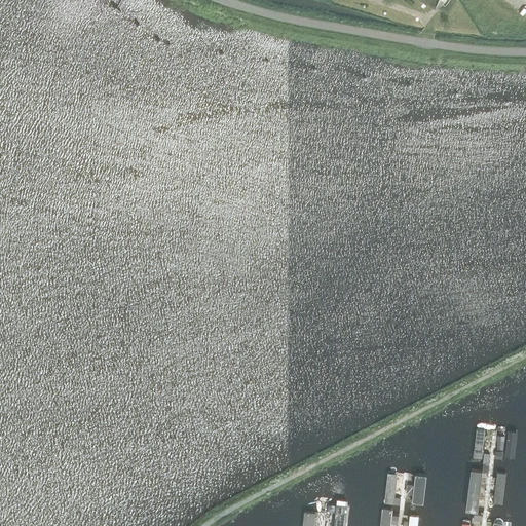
[(476,429),(473,458),(482,460),(485,430),(476,429)]
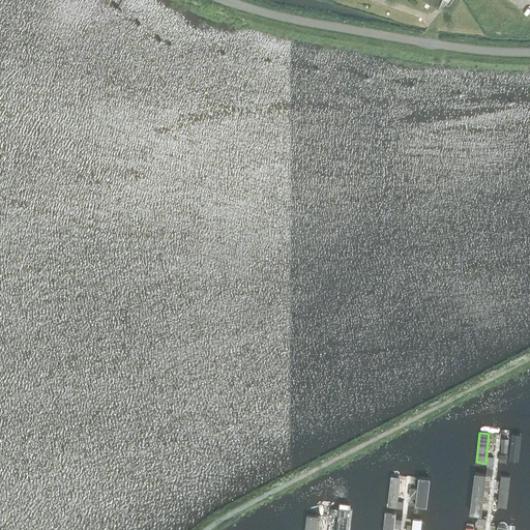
[(510,435),(506,463),(516,464),(519,436),(510,435)]
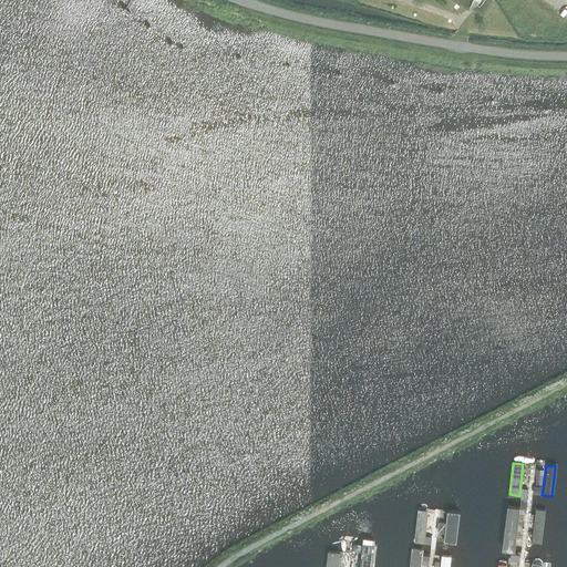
[(536,503),(531,544),(540,545),(546,504),(536,503)]
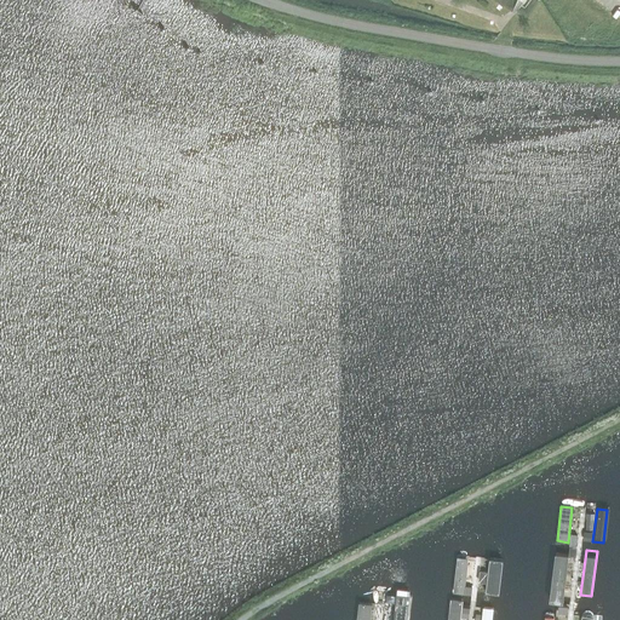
[(555,557),(550,606),(563,607),(569,558),(555,557)]
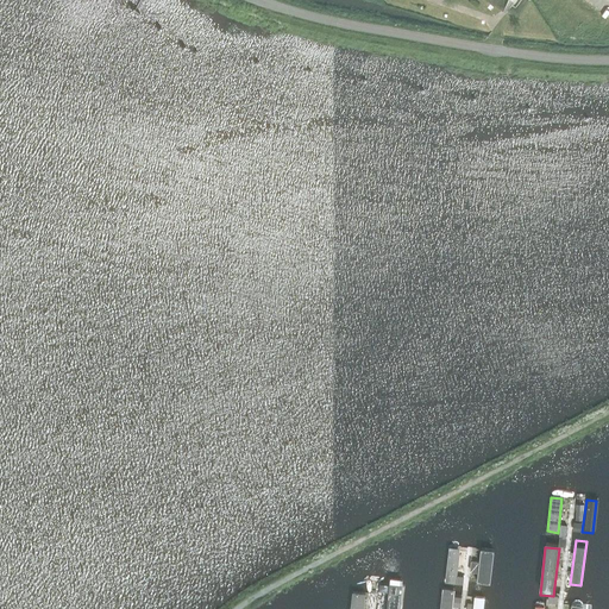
[(450,550),(445,584),(456,585),(457,584),(457,577),(460,551),(450,550)]
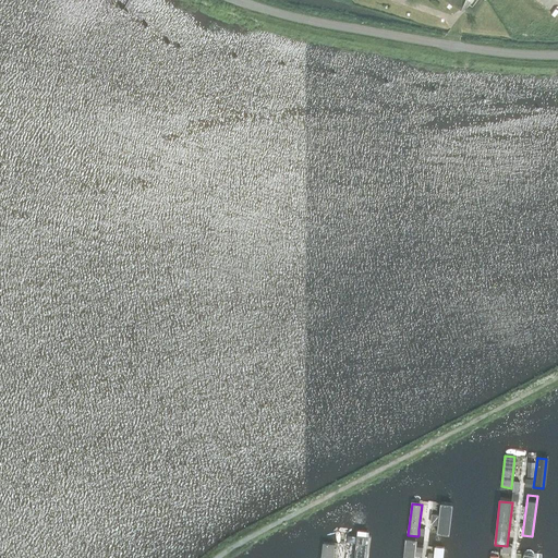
[(441,504),(437,535),(448,536),(451,506),(441,504)]
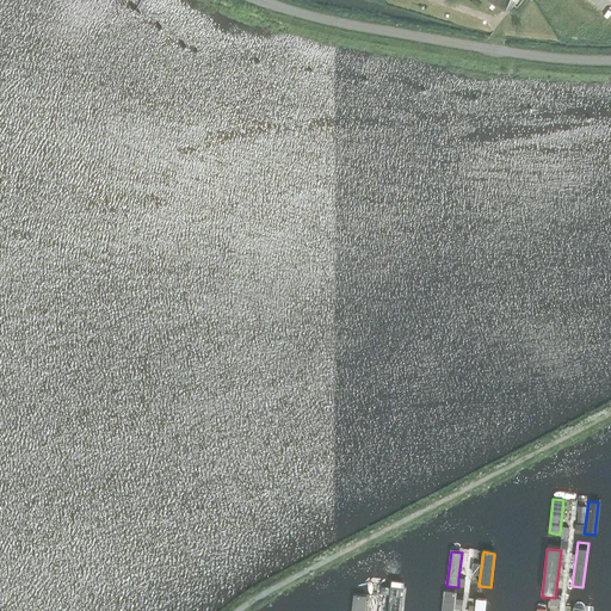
[(390,588),(387,610),(401,610),(403,590),(390,588)]
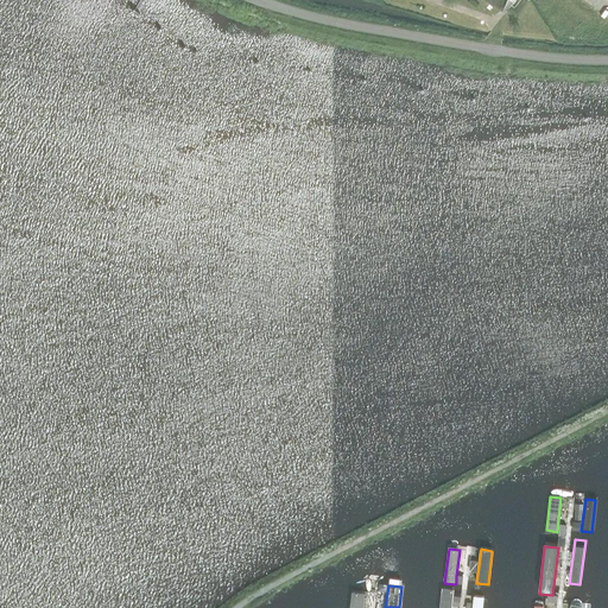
[(442,588),(439,607),(453,607),(455,589),(442,588)]
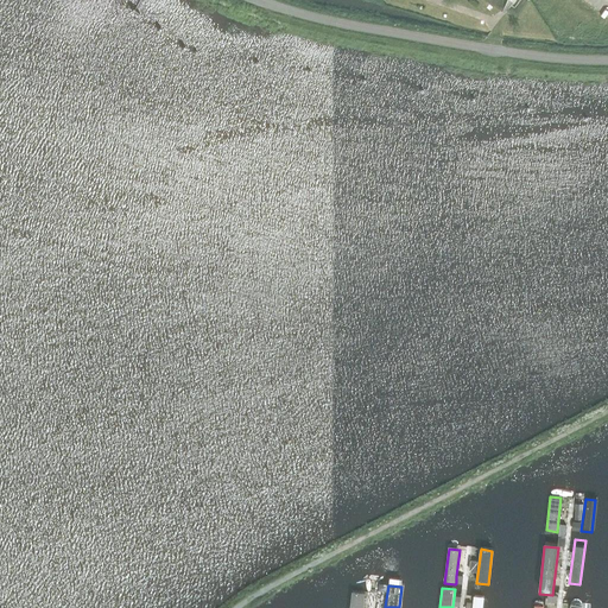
[(353,593),(349,607),(362,607),(365,594),(353,593)]
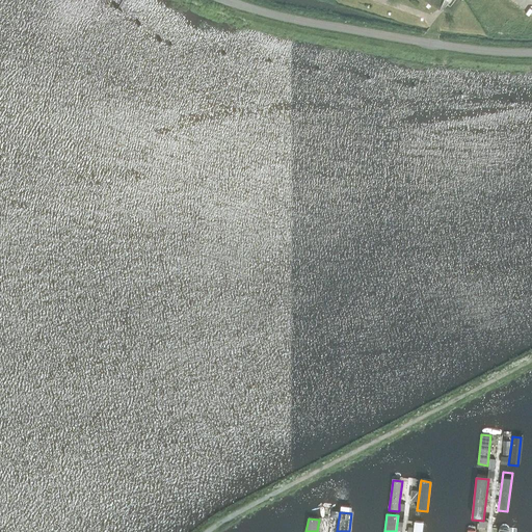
[(414,523),(413,531),(424,531),(425,525),(414,523)]
